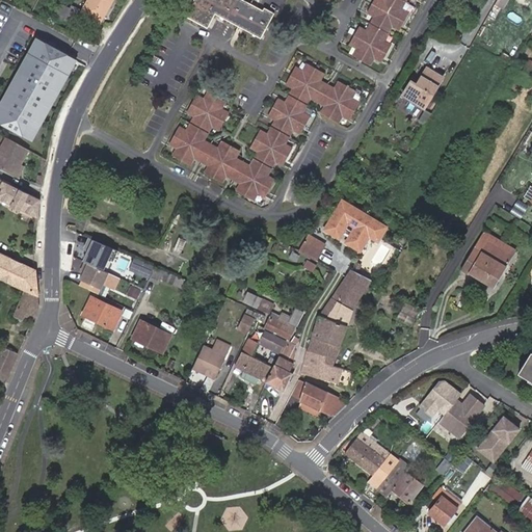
[(94,0),(84,17),(99,26),(115,0),(94,0)]
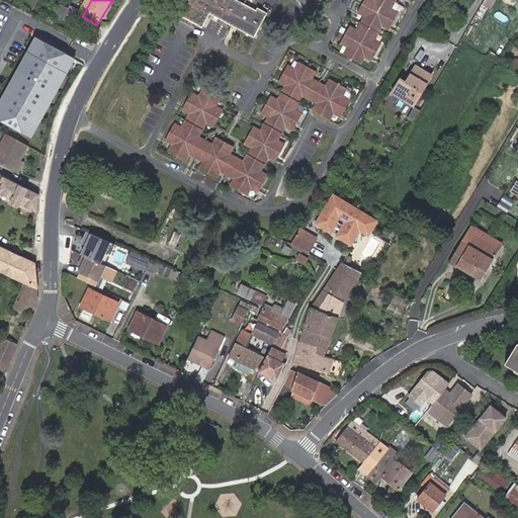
[(207,14),(229,25),(241,4),(233,0),(188,0),(187,3),(180,0),(177,0),(171,12),(195,25),(199,18),(204,20),(207,14)]
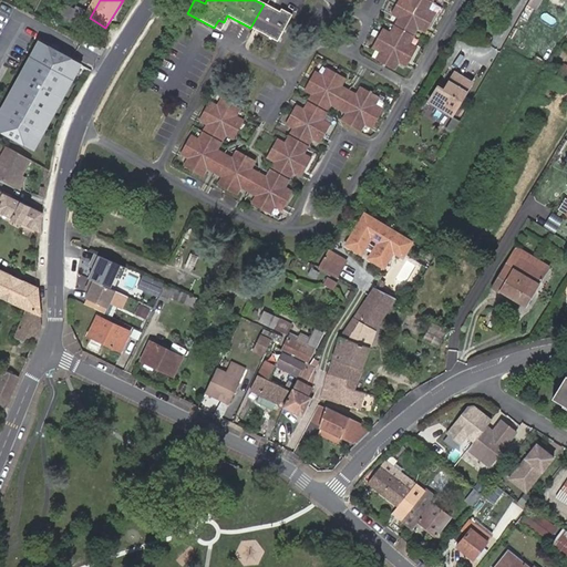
[(398,0),(390,13),(398,18),(389,32),(382,29),(372,48),(379,51),(374,60),(393,71),(398,62),(404,66),(406,63),(388,53),(420,0),(398,0)]
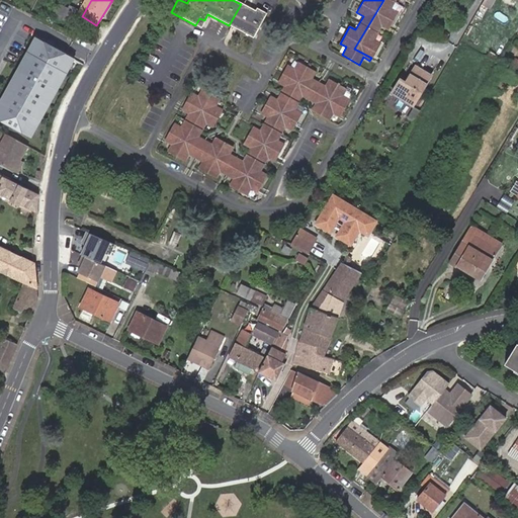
[(383,0),(354,49),(371,58),(379,44),(372,39),(380,26),(386,29),(397,12),(390,9),(395,0),(383,0)]
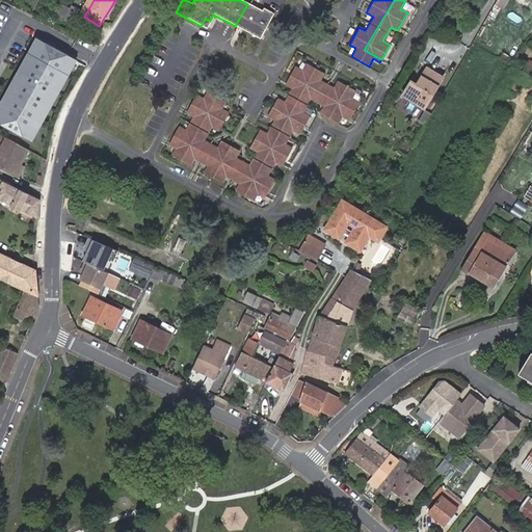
[(504,10),(510,0),(501,0),(498,6),(504,10)]
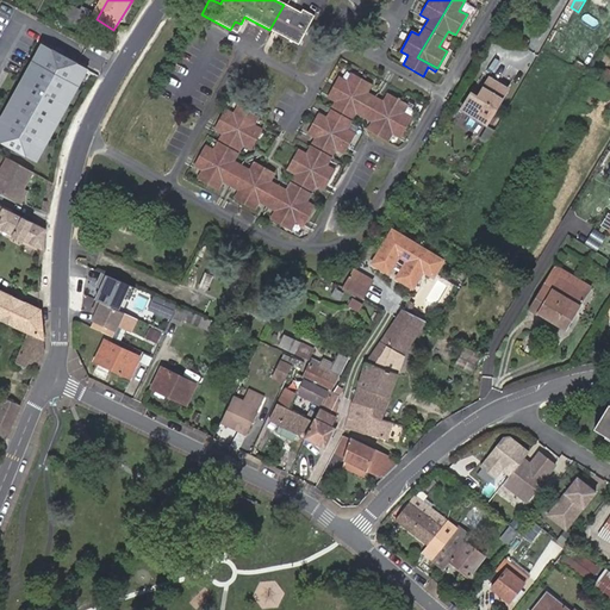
[(284,5),(269,30),(297,44),(311,17),(302,11),(299,13),(284,5)]
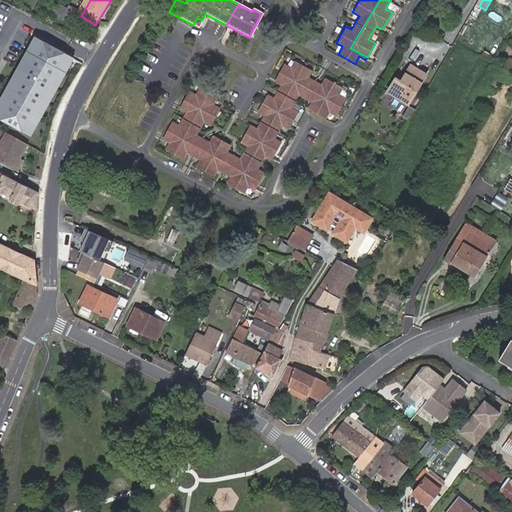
[(68,29),(76,14),(62,6),(54,22),(68,29)]
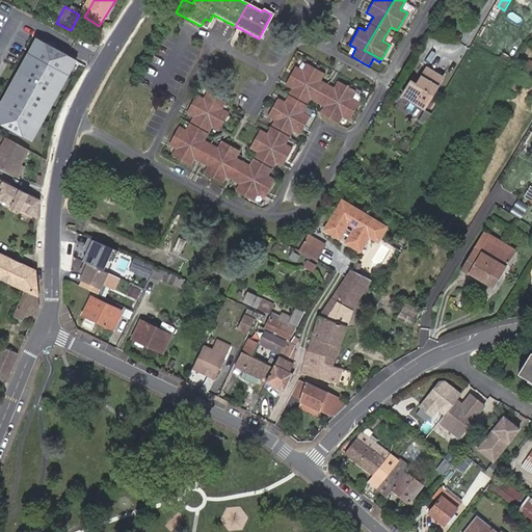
[(205,19),(201,26),(206,29),(210,21),(205,19)]
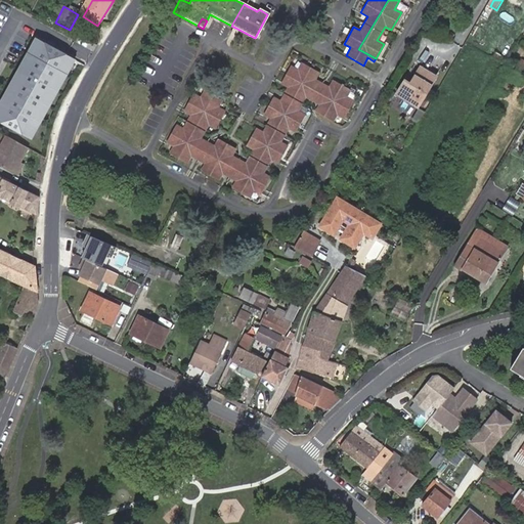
[(30,131),(34,134),(39,127),(34,124),(39,116),(43,118),(52,102),(48,99),(57,82),(62,85),(76,61),(37,38),(23,62),(27,64),(16,81),(12,79),(3,95),(8,97),(3,106),(0,103),(0,126),(25,140),(30,131)]
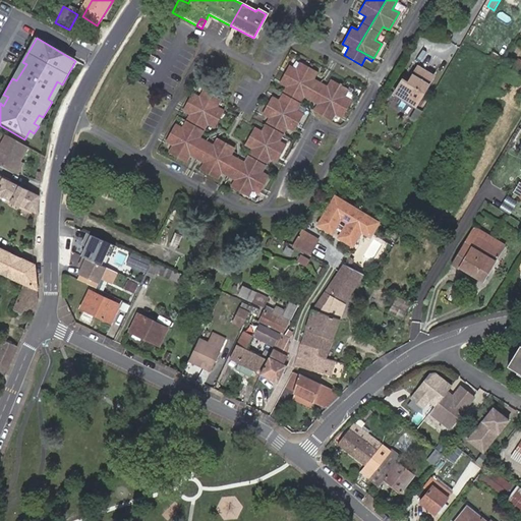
[(516,71),(520,63),(520,61),(517,59),(511,68),(516,71)]
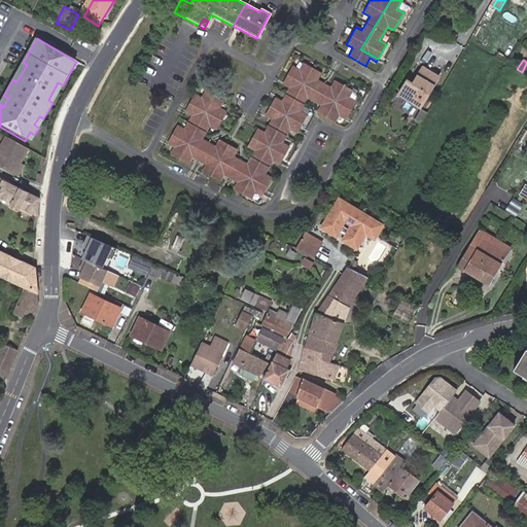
[(272,120),(264,134),(256,130),(247,147),(254,150),(246,164),(231,154),(235,147),(215,136),(211,143),(199,136),(206,123),(213,127),(222,110),(215,106),(219,99),(202,89),(198,96),(190,93),(181,109),(188,112),(180,126),(174,121),(164,140),(171,144),(166,151),(183,162),(188,154),(201,162),(197,170),(215,180),(220,173),(234,180),(229,188),(246,199),(251,191),(261,197),(272,178),(265,174),(272,162),(279,166),(288,148),(282,144),(290,131),(296,135),(306,117),(301,113),(308,101),(320,108),(316,115),(332,126),(337,118),(344,121),(353,104),(347,100),(350,94),(334,83),(329,91),(315,82),(319,75),(303,66),(299,73),(291,69),(281,86),(288,91),(281,103),(274,99),(265,116),(272,120)]
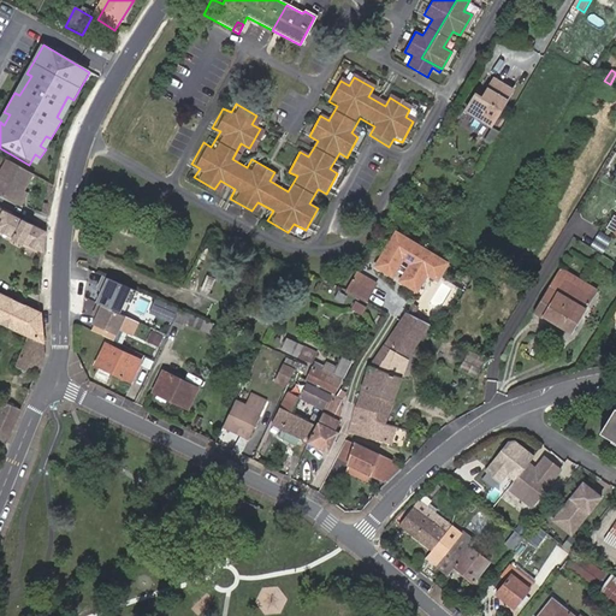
[(475,98),(466,112),(490,128),(511,93),(493,82),(481,101),(475,98)]
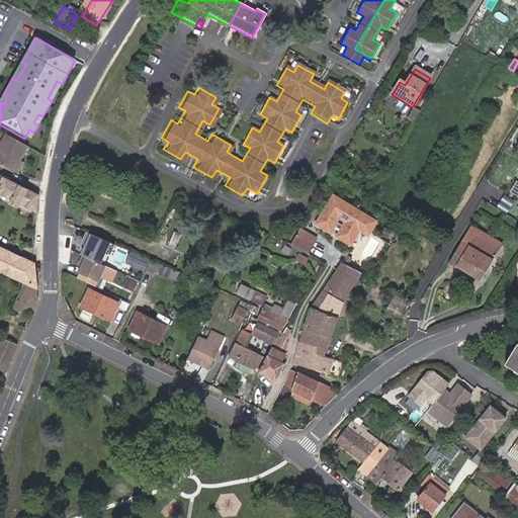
[(0,141),(0,165),(12,171),(16,163),(24,147),(3,136),(0,141)]
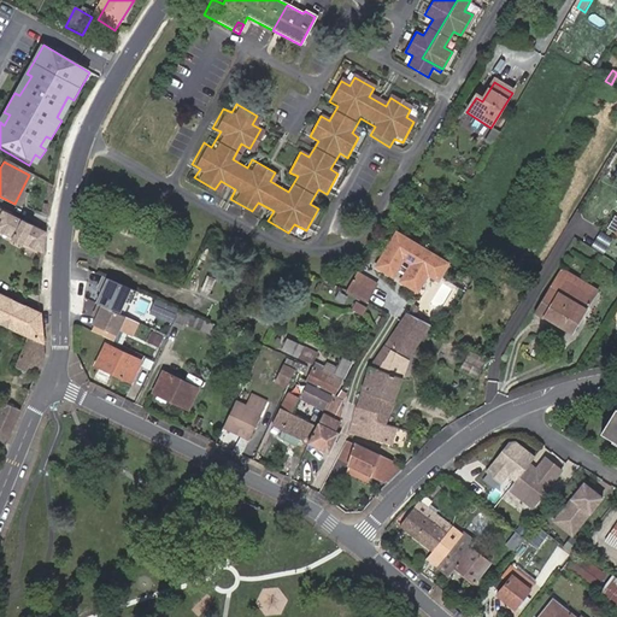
[(41,247),(45,233),(42,231),(4,212),(0,218),(0,231),(13,239),(12,240),(21,244),(22,242),(40,252),(41,247)]
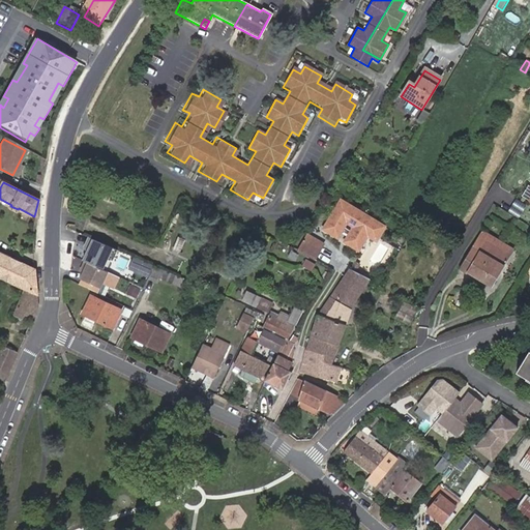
[(383,227),(340,200),(322,229),(335,238),(341,230),(348,234),(343,242),(352,247),(360,232),(375,241),(383,227)]
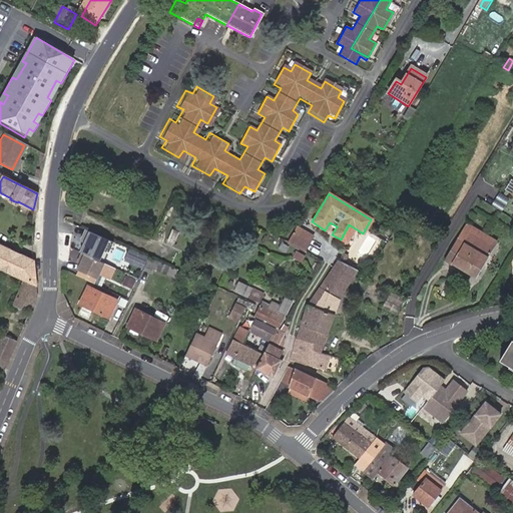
[(450,263),(451,261),(463,241),(468,233),(491,247),(496,240),(466,222),(444,259),(450,263)]
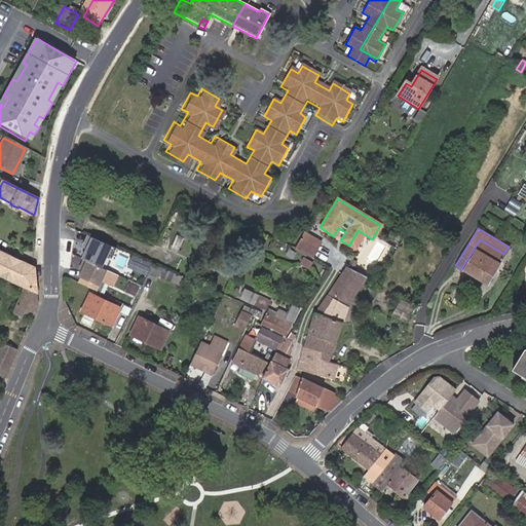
[(303,232),(295,247),(313,255),(317,249),(307,242),(310,236),(303,232)]
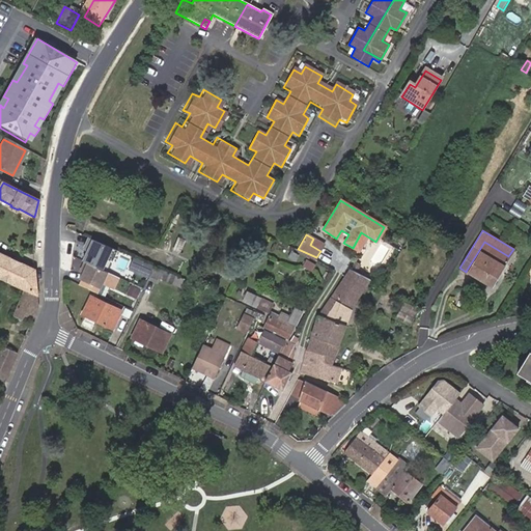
[(267,240),(258,235),(254,245),(262,249),(267,240)]
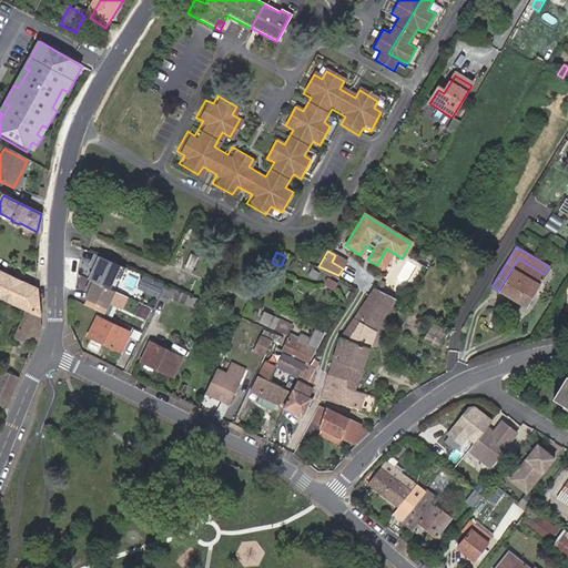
[(196,257),(189,254),(183,267),(191,271),(196,257)]
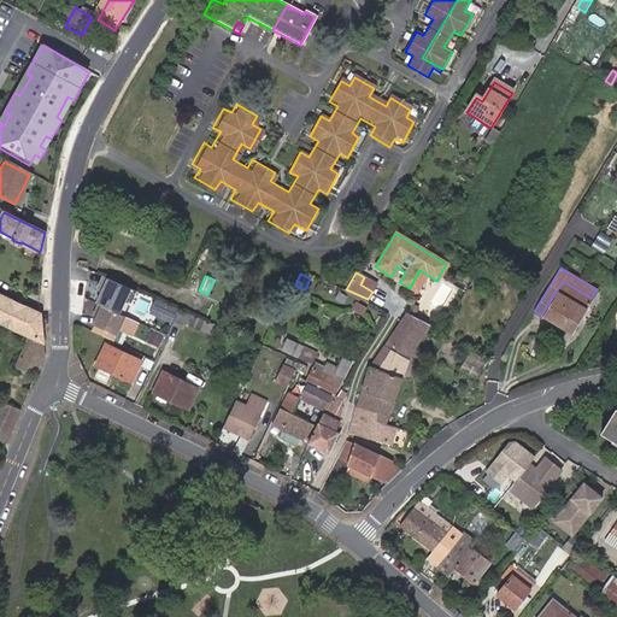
[(117,313),(129,288),(104,277),(99,289),(101,291),(95,304),(97,305),(117,313)]
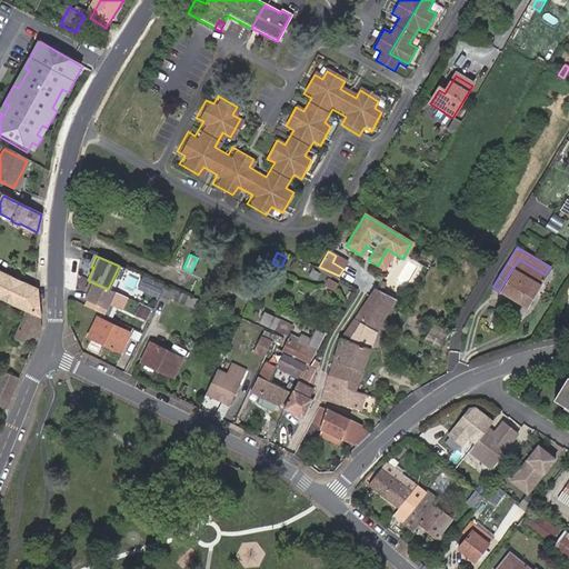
[(513,268),(500,289),(513,297),(516,292),(529,301),(539,283),(545,275),(519,259),(513,268)]
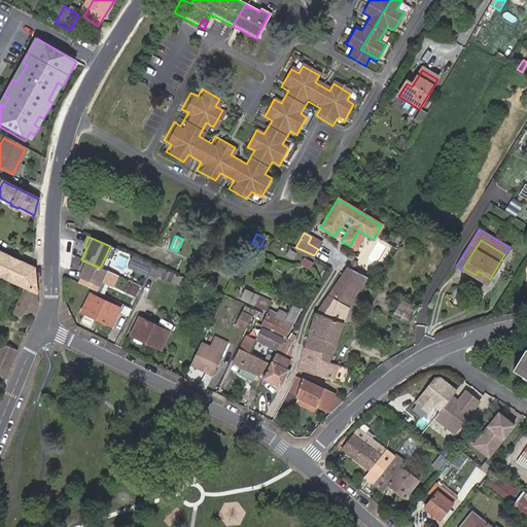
[(314,255),(295,247),(295,248),(313,258),(314,255)]
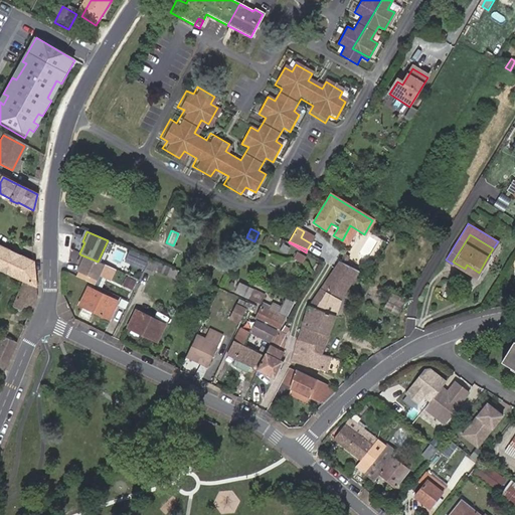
[(288,247),(282,243),(278,249),(284,252),(288,247)]
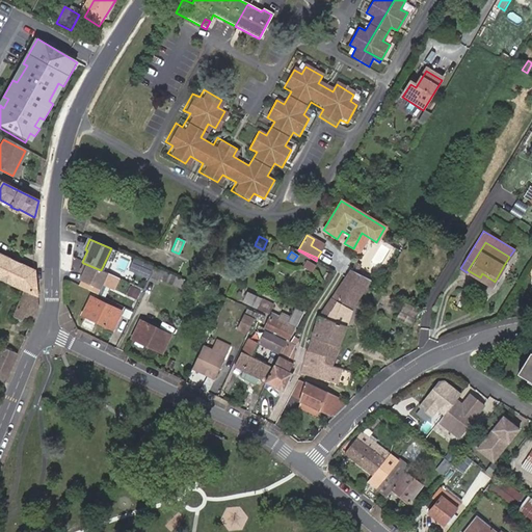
[(0,257),(0,280),(25,290),(35,295),(34,283),(33,271),(0,257)]
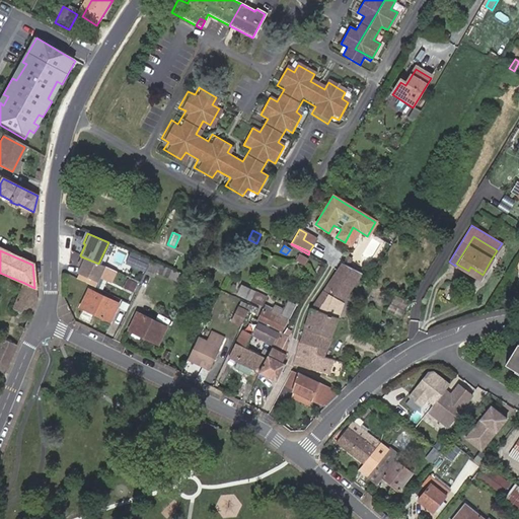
[(139,272),(144,260),(125,251),(120,264),(139,272)]
